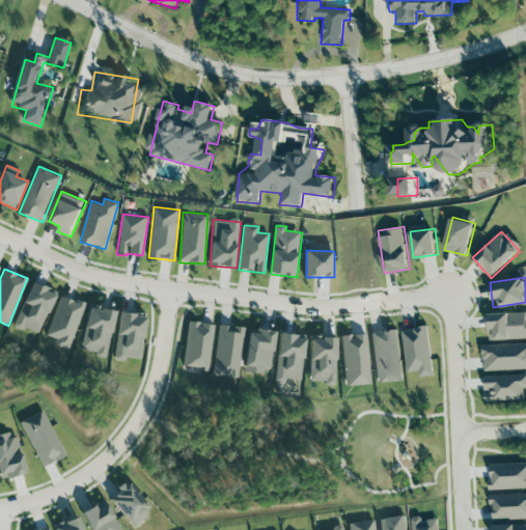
[(40,334),(57,291),(33,282),(15,329),(22,331),(23,328),(40,334)]
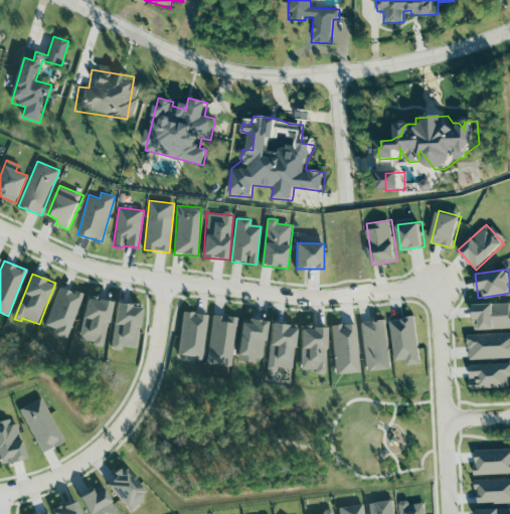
[(81,294),(57,287),(45,327),(53,329),(51,336),(67,341),(81,294)]
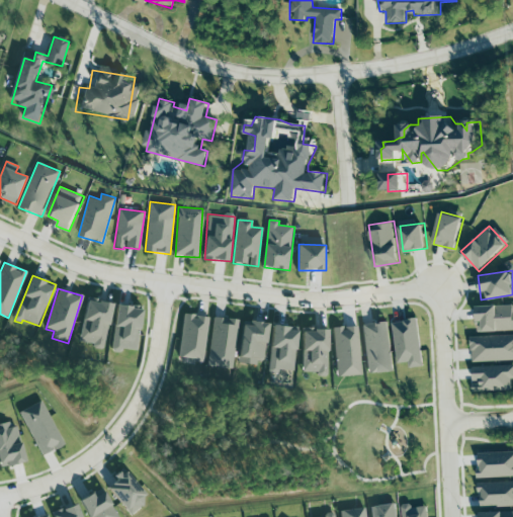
[(113,304),(88,298),(81,341),(94,344),(93,348),(105,350),(113,304)]
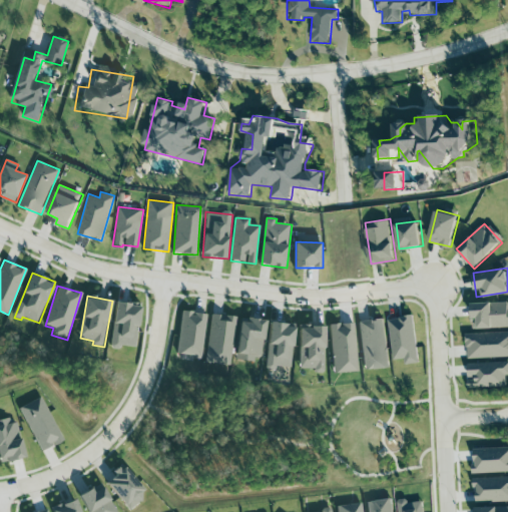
[(507,326),(507,301),(472,303),(472,328),(507,326)]
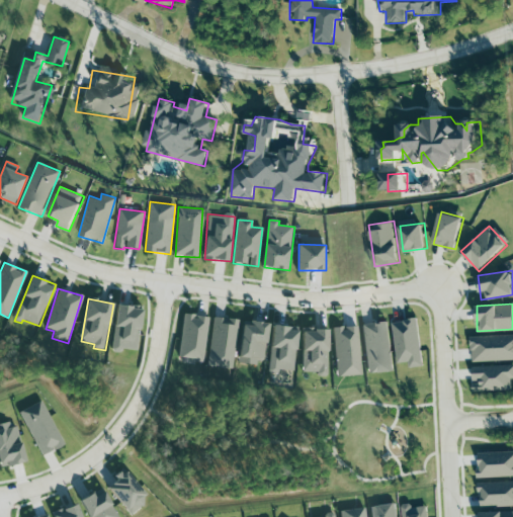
[(113,349),(137,352),(140,329),(144,329),(147,308),(118,305),(113,349)]
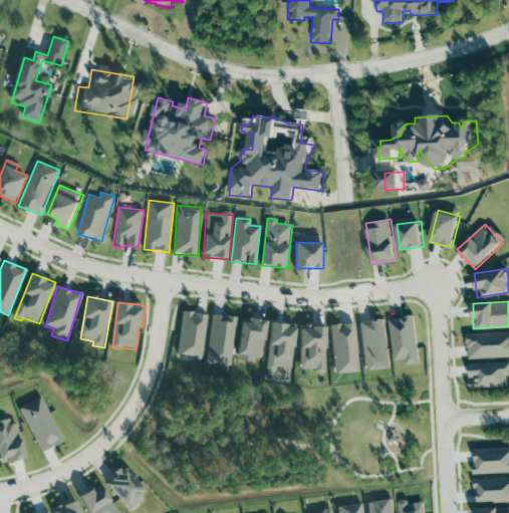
[(208,314),(182,311),(177,354),(202,358),(208,314)]
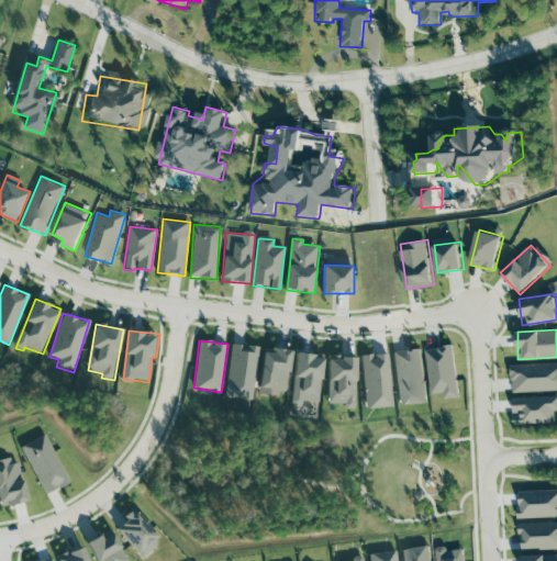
[(259,347),(232,344),(225,396),(252,400),(259,347)]
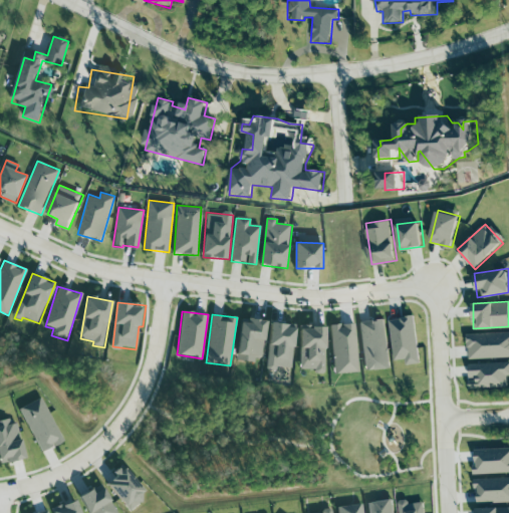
[(394,359),(405,358),(406,364),(420,363),(415,315),(390,317),(394,359)]
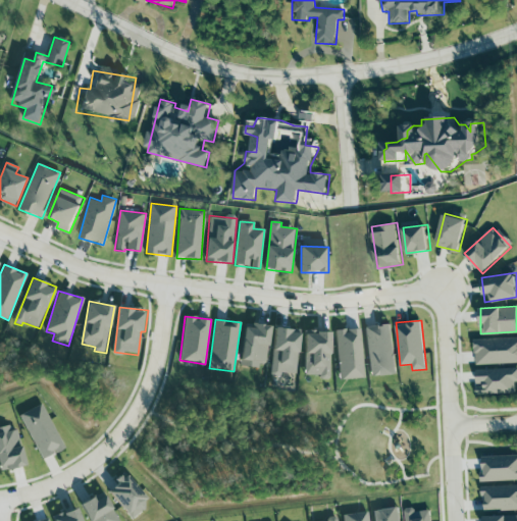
[(242,365),(267,368),(272,325),(257,324),(256,327),(246,326),(242,365)]
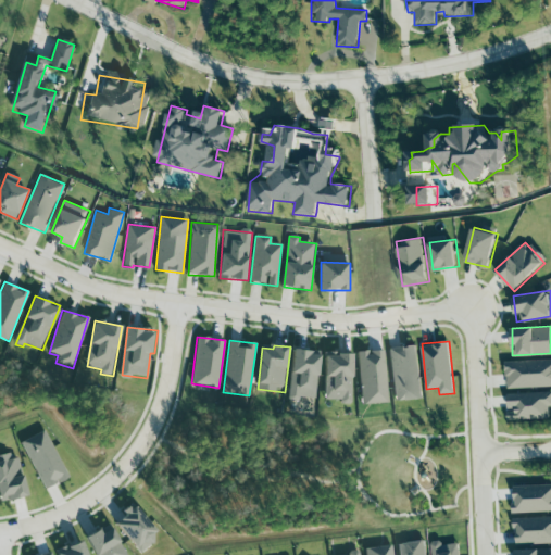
[(396,401),(423,398),(416,345),(389,349),(396,401)]
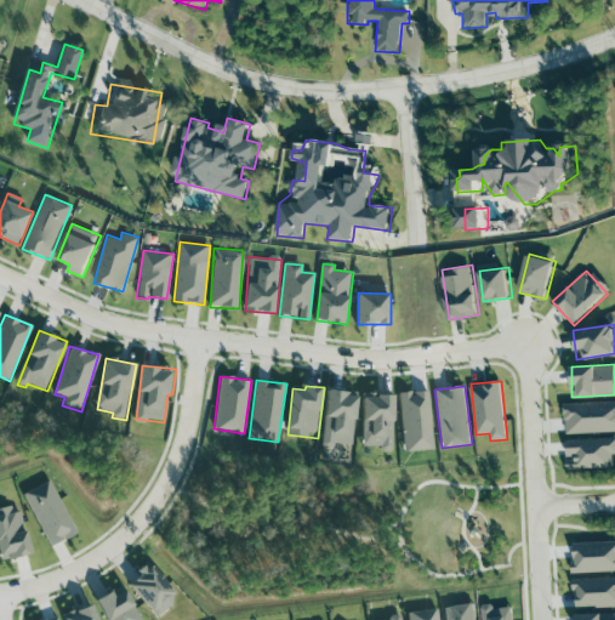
[(352,445),(354,420),(359,420),(362,392),(328,391),(325,444),(352,445)]
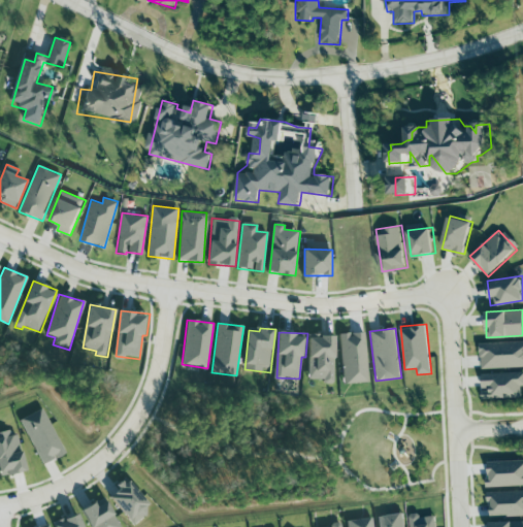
[(364,332),(338,334),(345,385),(369,382),(364,332)]
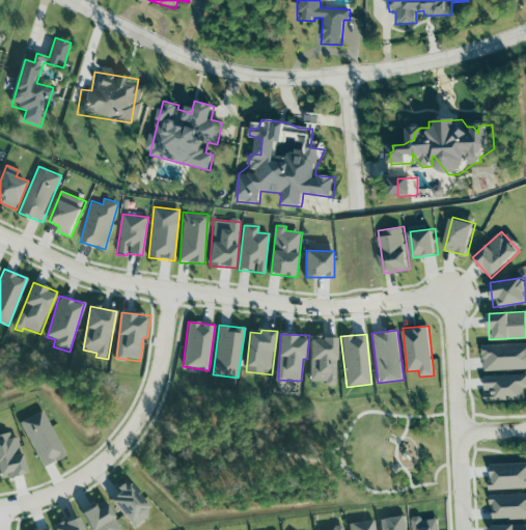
[(338,339),(312,338),(310,383),(337,384),(338,339)]
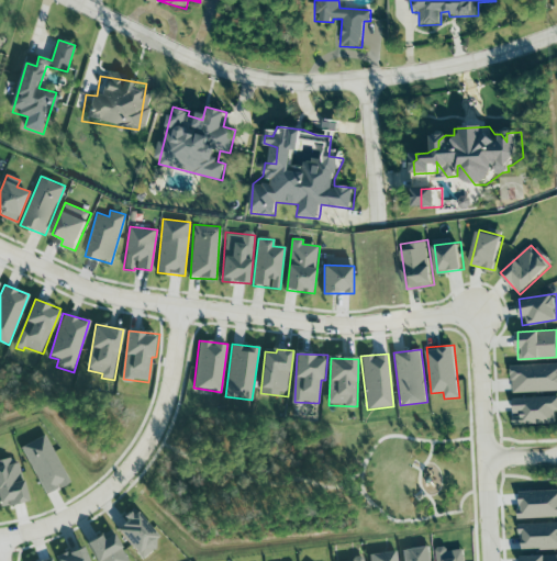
[(556,361),(512,365),(513,391),(556,389),(556,361)]
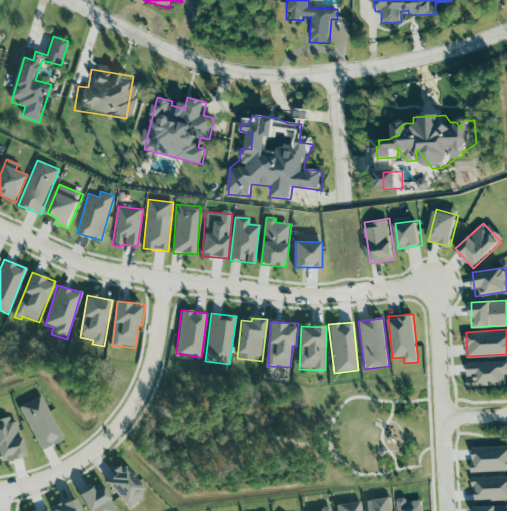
[(506,373),(506,360),(467,361),(467,386),(505,385),(505,374),(506,373)]
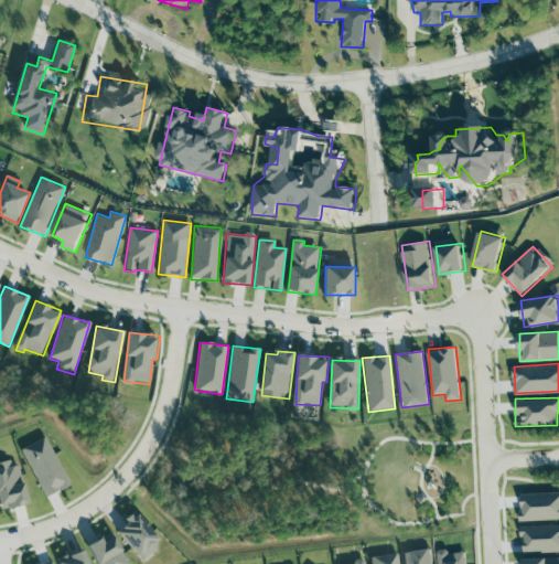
[(70,486),(46,437),(22,449),(45,498),(70,486)]
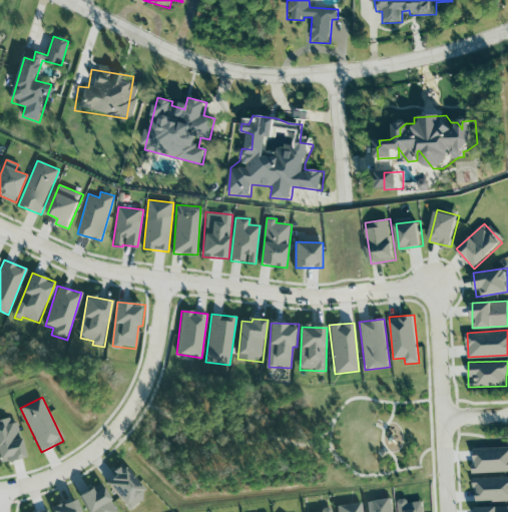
[(19,422),(10,424),(9,418),(0,420),(0,454),(2,463),(26,458),(19,422)]
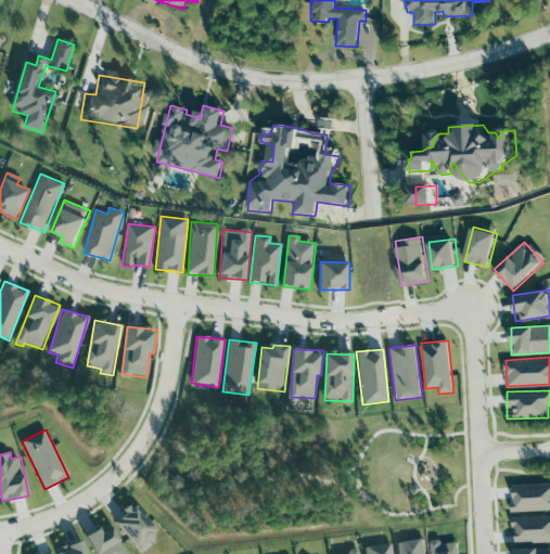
[(510,512),(549,510),(549,482),(514,485),(514,502),(509,502),(510,512)]
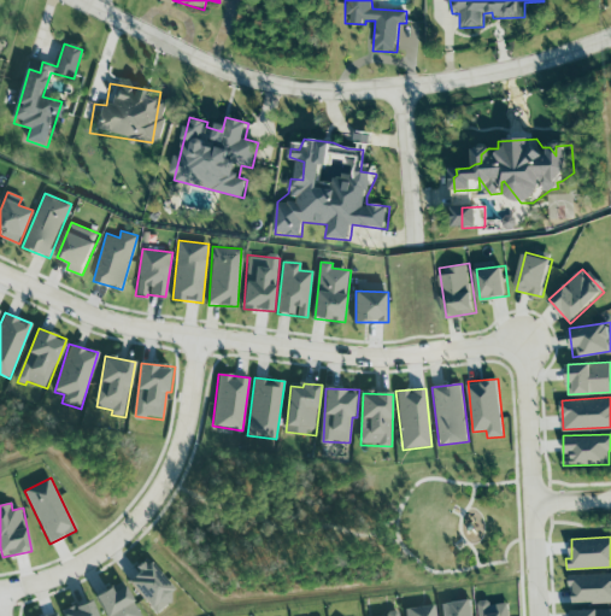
[(133,578),(152,614),(177,600),(153,556),(134,567),(139,575),(133,578)]
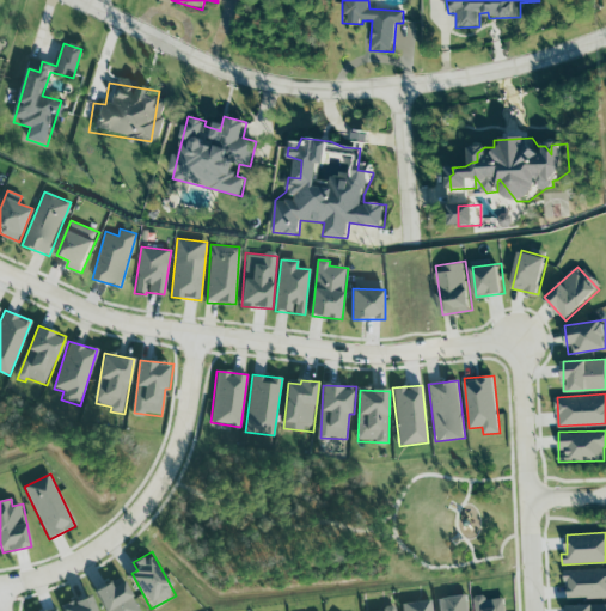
[(605,597),(605,568),(564,569),(565,599),(605,597)]
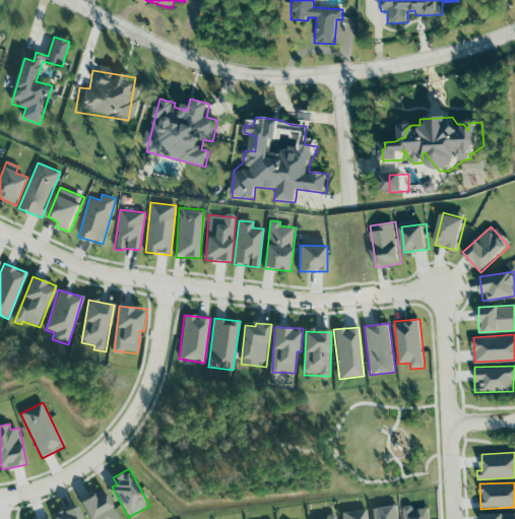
[(98,496),(82,502),(90,518),(119,518),(108,494),(99,498),(98,496)]
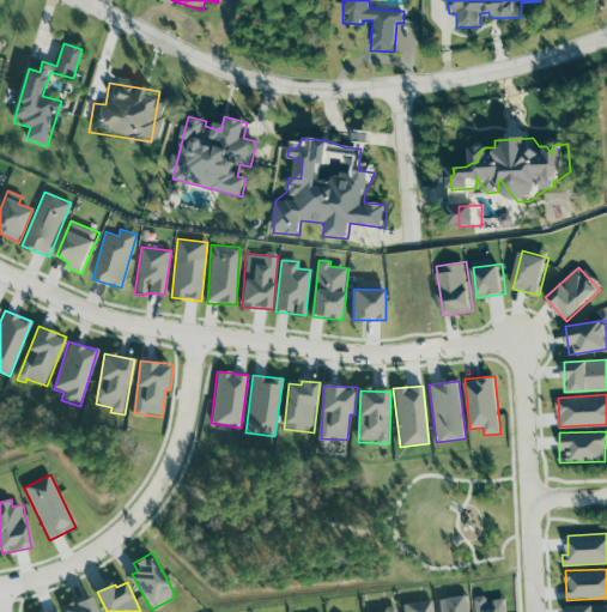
[(98,611),(93,597),(64,606),(65,611),(98,611)]
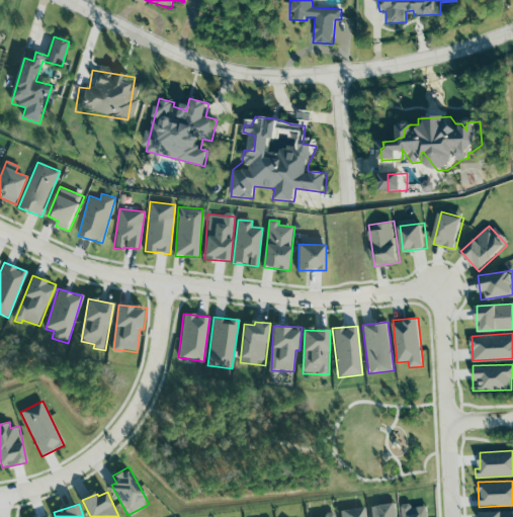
[(371,506),(372,516),(398,516),(397,504),(371,506)]
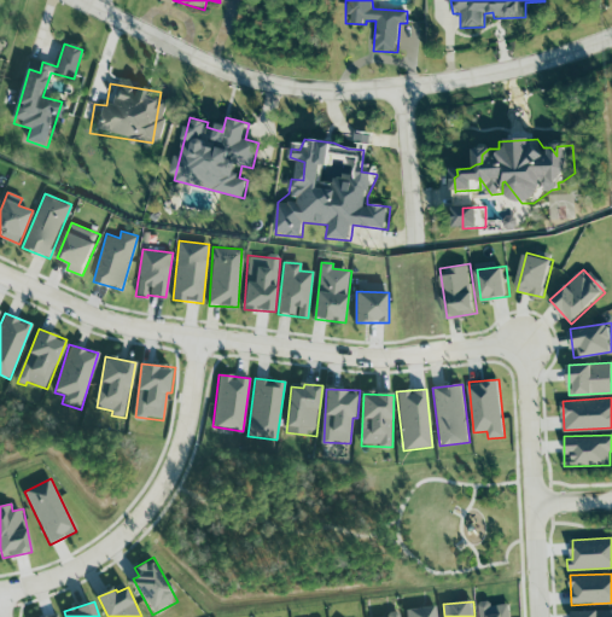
[(511,616),(510,601),(481,605),(481,616),(511,616)]
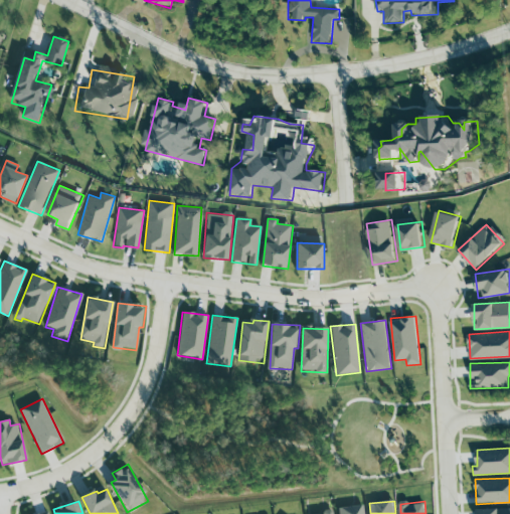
[(339,507),(339,513),(364,513),(364,505),(339,507)]
